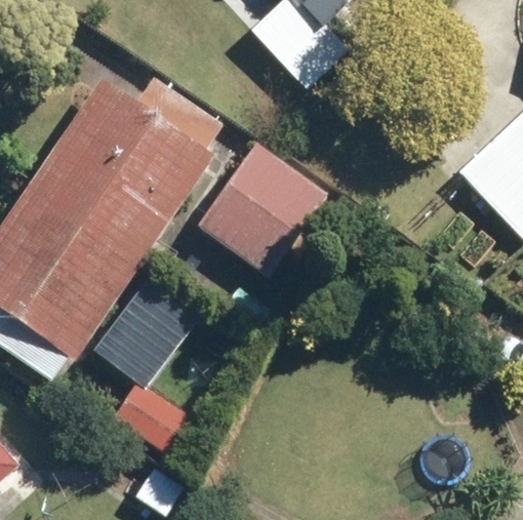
[(280,0),(270,9),(249,28),(307,89),(349,49),(304,0),(280,0)]
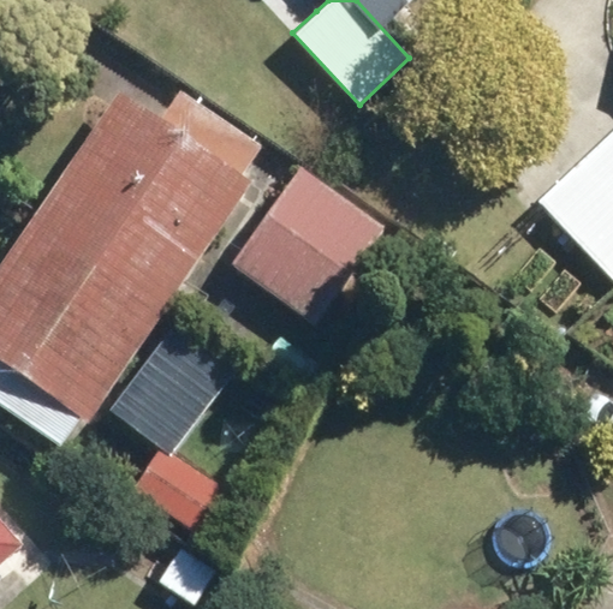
[(115,91),(0,263),(0,404),(61,446),(81,417),(90,423),(251,181),(242,175),(159,121),(115,91)]
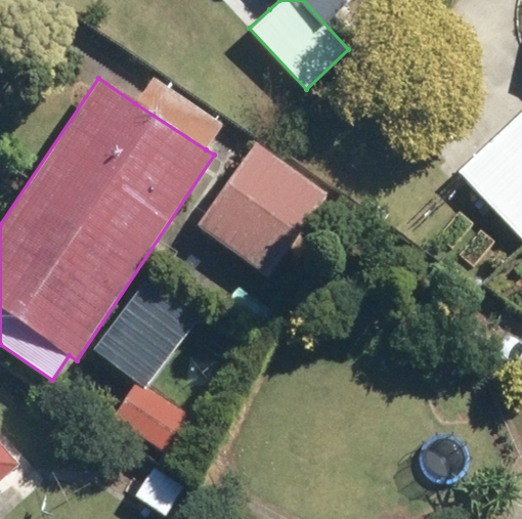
[(144,90),(135,103),(206,149),(214,137),(223,124),(153,78),(144,90)]
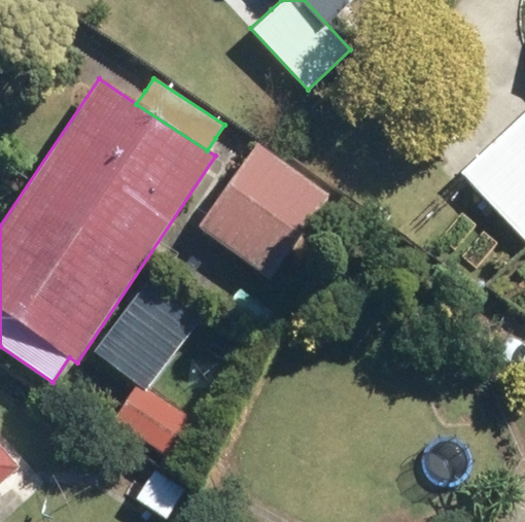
[(524,108),(523,110),(458,172),(524,242),(524,108)]
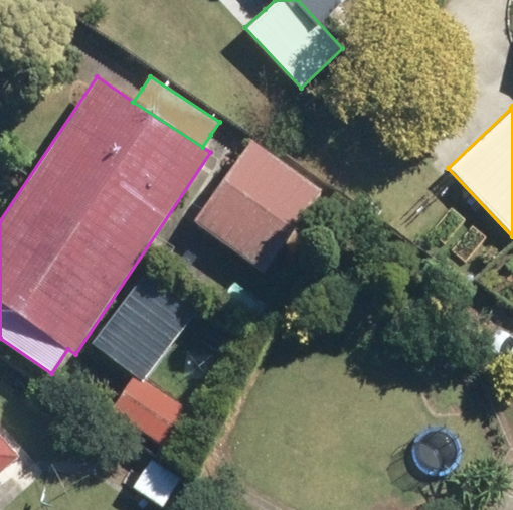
[(252,139),(194,219),(264,270),(322,189),(252,139)]
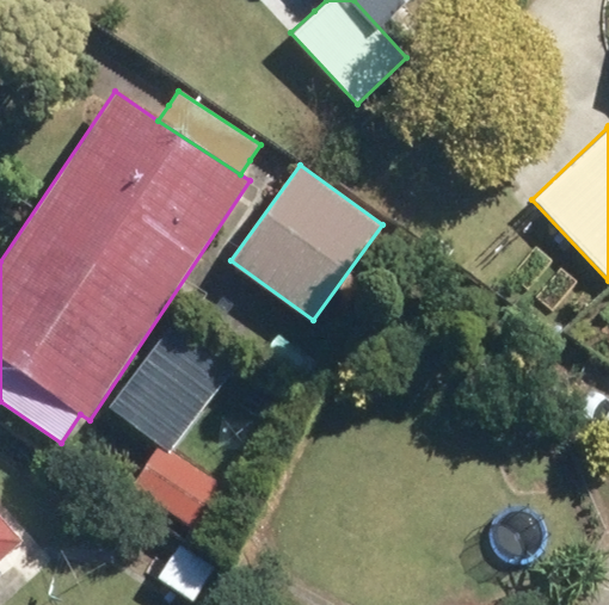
[(159,442),(129,486),(205,538),(237,495),(159,442)]
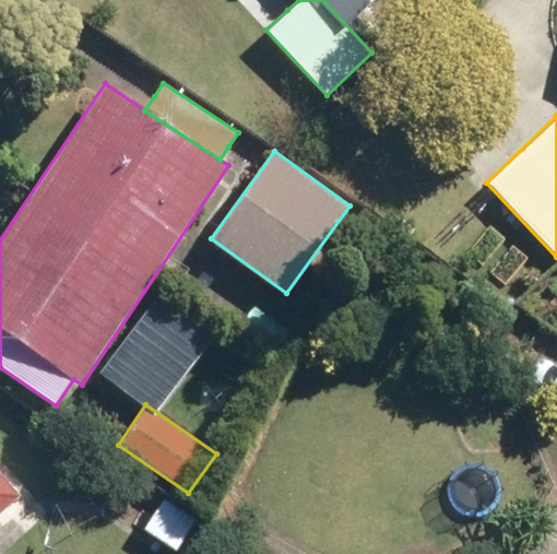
[(0,511),(20,493),(0,471),(0,511)]
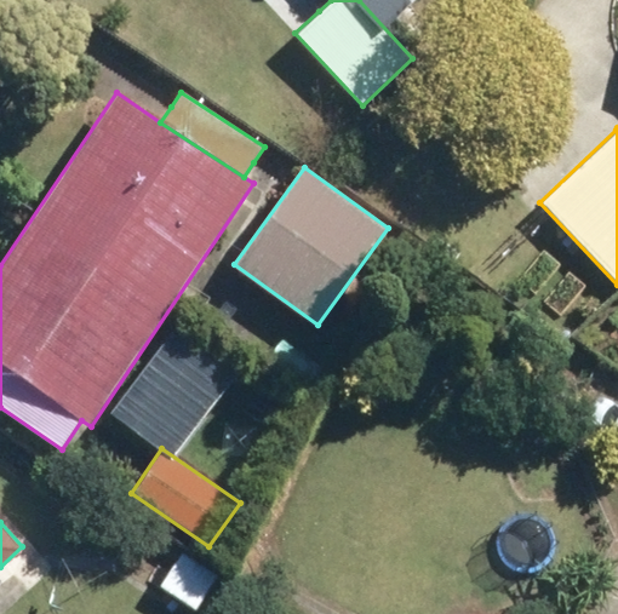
[(171,546),(149,584),(188,606),(209,568),(171,546)]
